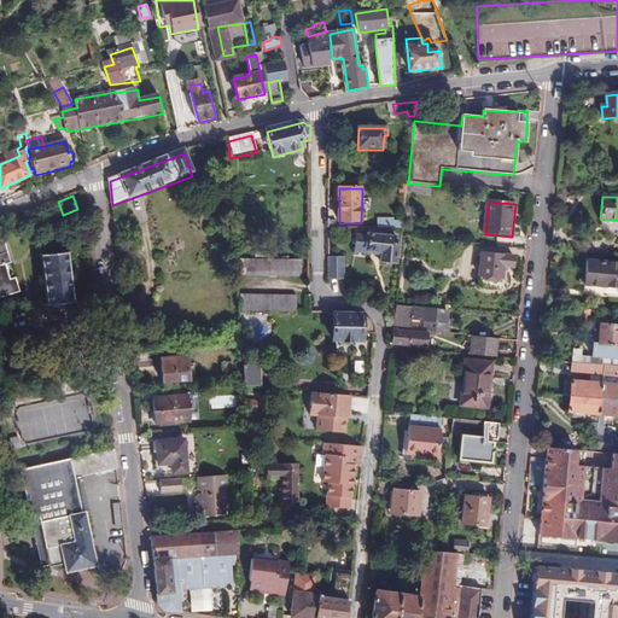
[(121,210),(112,211),(116,233),(121,232),(120,228),(124,227),(121,210)]
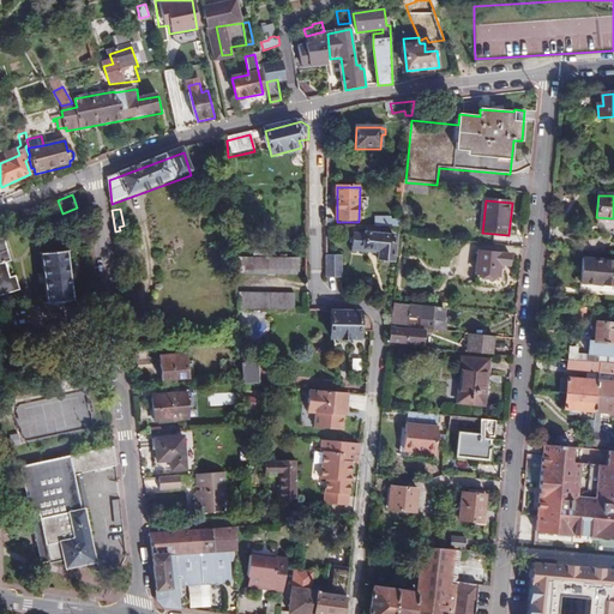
[(377,229),(402,229),(402,221),(392,222),(392,218),(375,218),(377,229)]
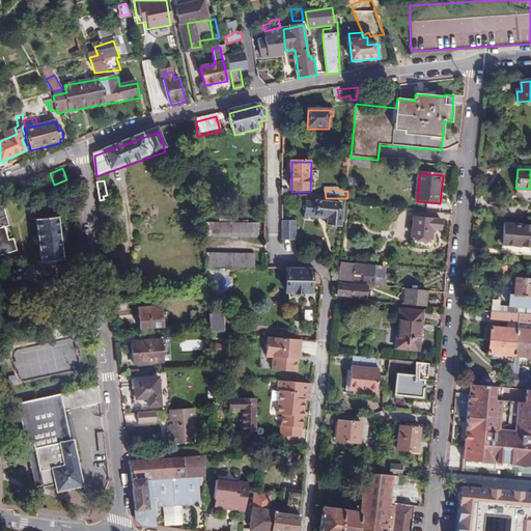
[(331,225),(337,226),(340,226),(342,206),(327,205),(327,200),(317,200),(317,204),(316,204),(315,217),(330,218),(329,225),(331,225)]
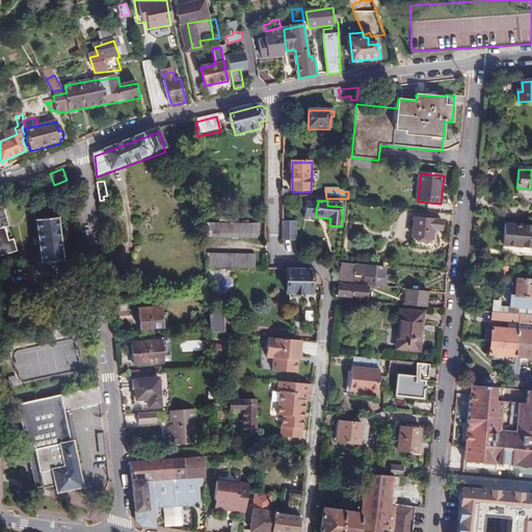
[(0,209),(0,258),(12,255),(6,230),(10,228),(5,208),(0,209)]
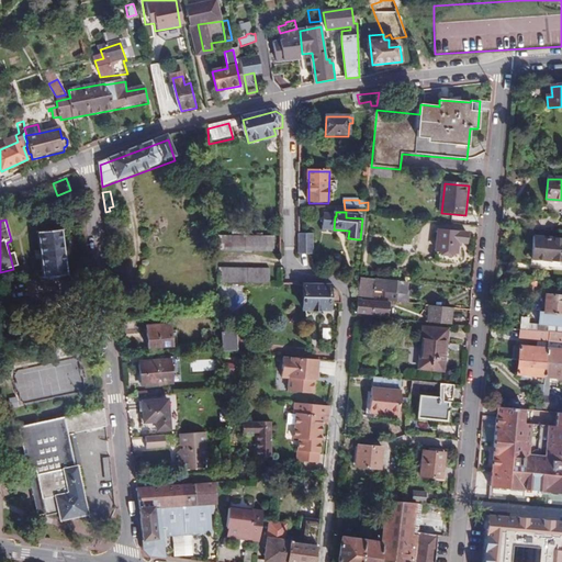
[(38,234),(40,237),(41,251),(36,253),(37,260),(41,260),(43,279),(66,277),(65,257),(68,257),(68,249),(64,249),(62,232),(38,234)]
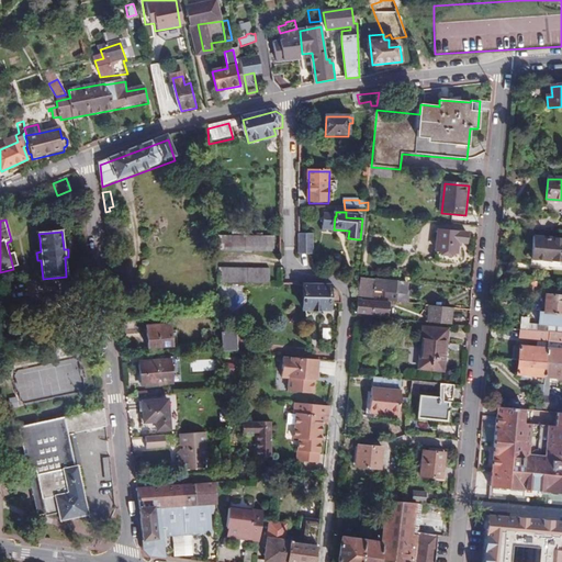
[(313,253),(312,232),(299,233),(300,254),(313,253)]
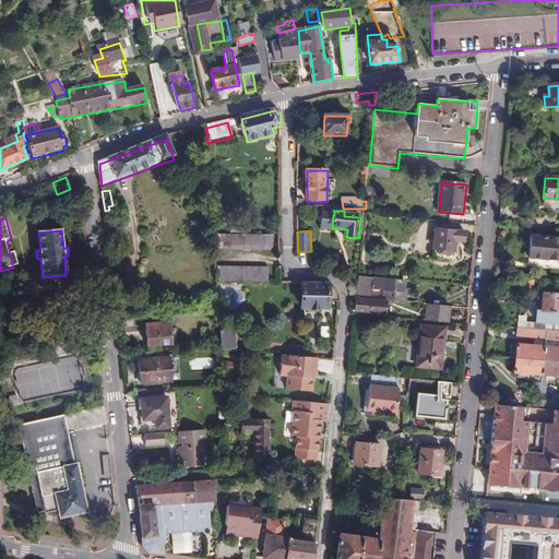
[(464,244),(465,234),(437,230),(435,251),(440,252),(440,256),(450,257),(450,253),(455,253),(455,246),(459,246),(459,244),(464,244)]
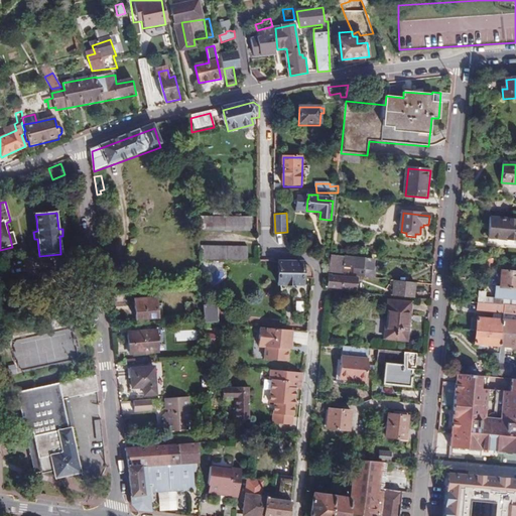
[(198,221),(199,235),(258,234),(257,220),(198,221)]
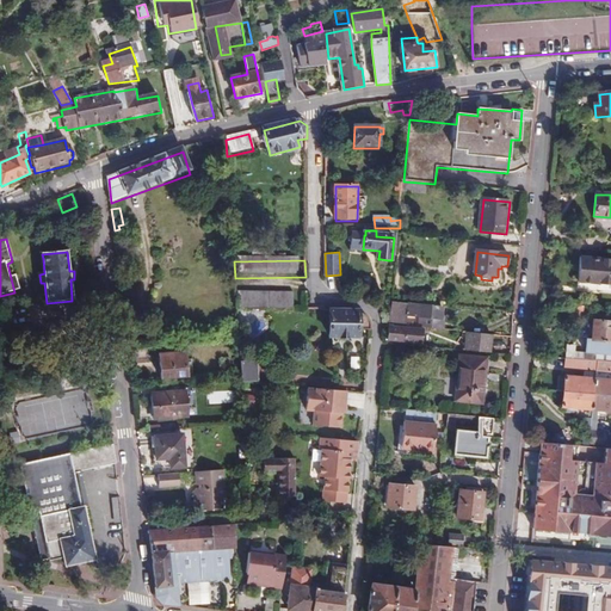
[(610,261),(578,260),(576,272),(584,273),(582,285),(598,287),(610,287),(610,261)]
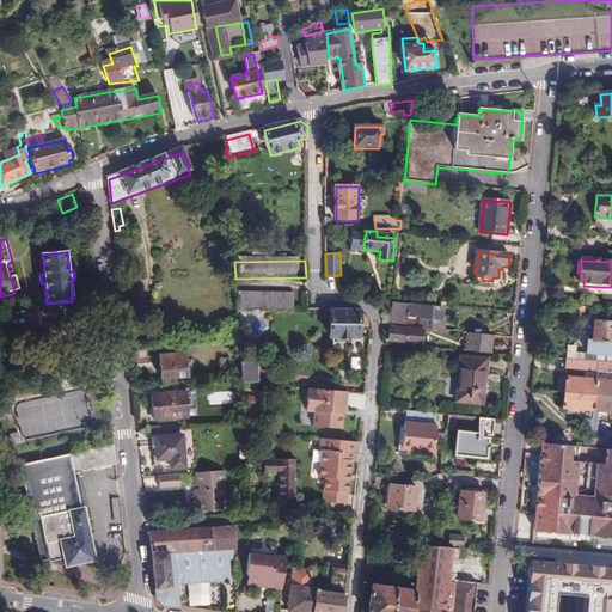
[(20,292),(12,262),(7,264),(14,293),(20,292)]
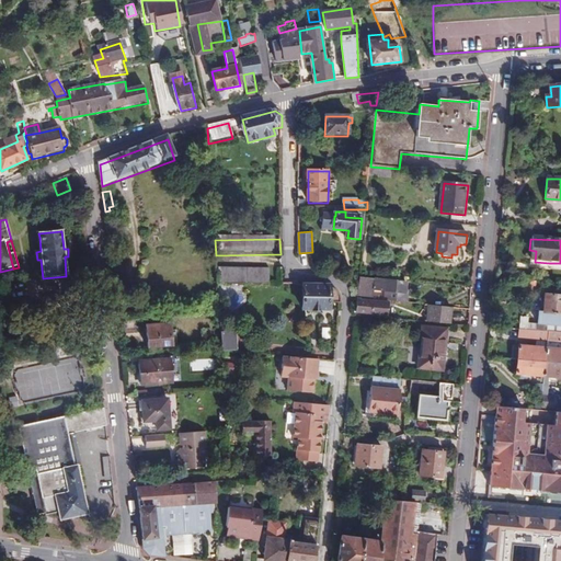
[(536,251),(529,250),(528,271),(548,273),(549,263),(535,262),(536,251)]
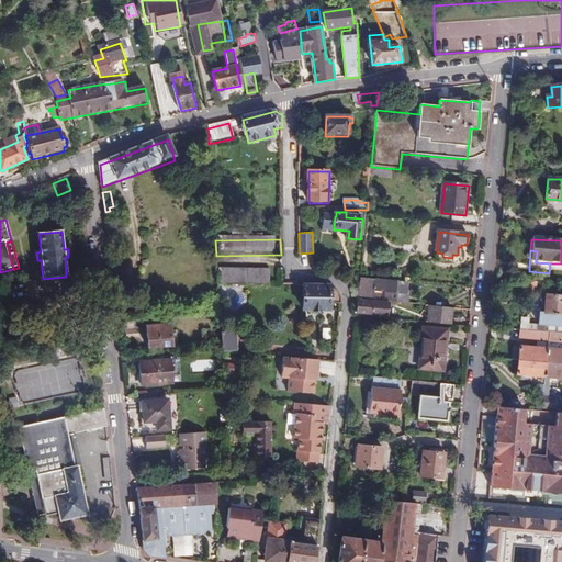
[(217,274),(218,288),(283,287),(282,272),(217,274)]
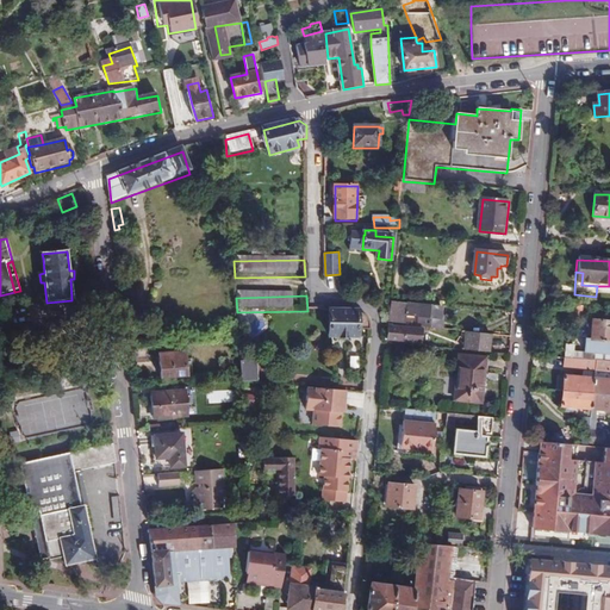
[(421,328),(443,330),(444,322),(441,321),(442,310),(409,307),(409,318),(421,318),(421,328)]
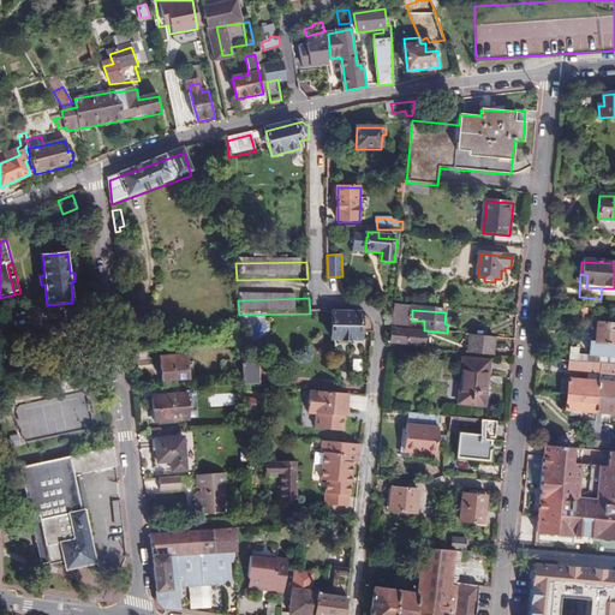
[(358,312),(332,314),(334,340),(362,340),(362,333),(374,333),(369,320),(358,312)]
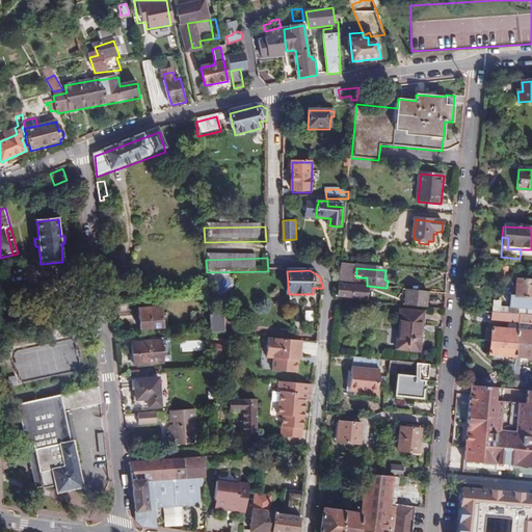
[(491,303),(490,313),(494,313),(521,315),(531,316),(531,281),(524,281),(524,276),(517,275),(516,280),(508,280),(506,296),(511,297),(511,309),(500,308),(500,303),(491,303)]
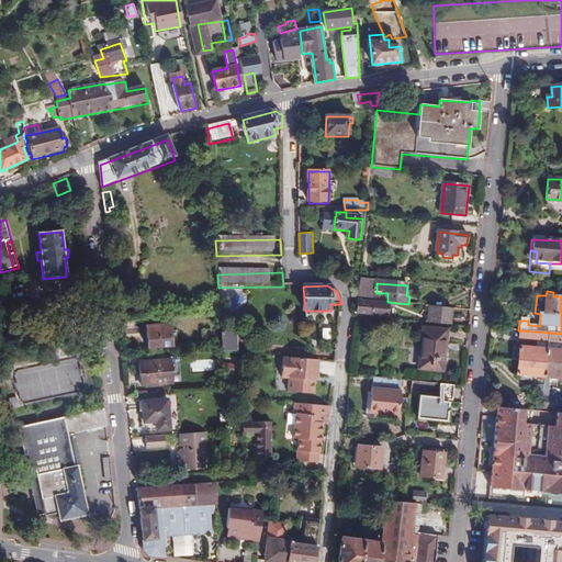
[(381,316),(382,304),(362,302),(361,315),(381,316)]
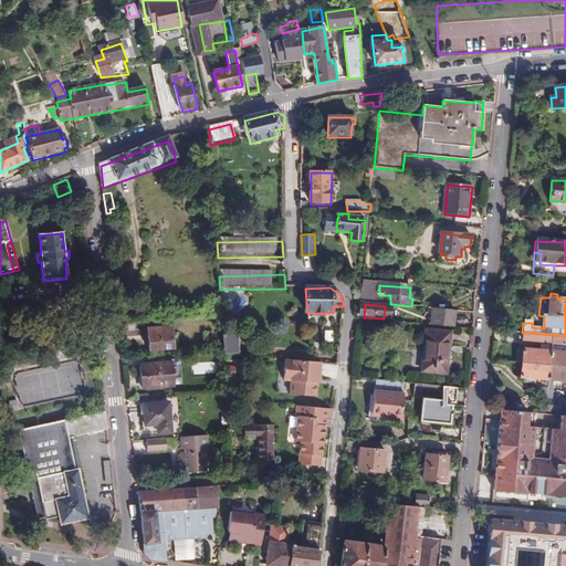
[(462,315),(431,312),(430,320),(453,322),(453,325),(461,325),(462,315)]
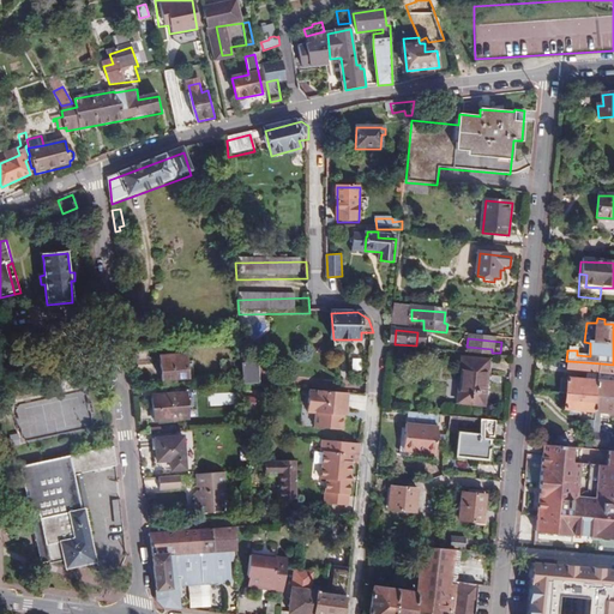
[(164,383),(187,380),(186,369),(186,356),(162,357),(164,383)]
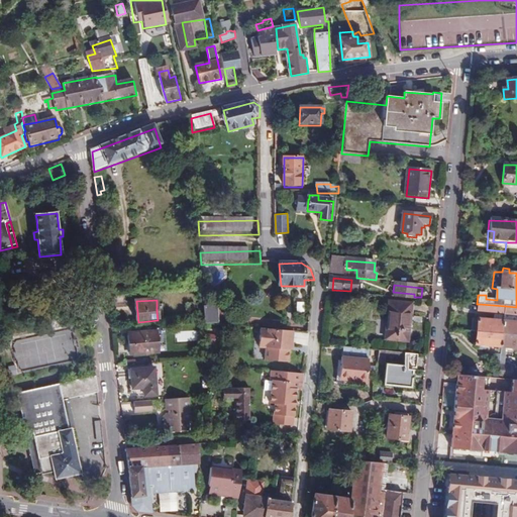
[(411,305),(389,303),(386,340),(408,342),(411,305)]
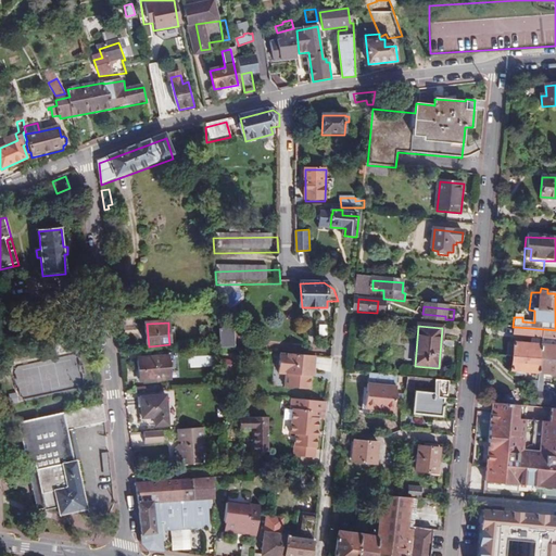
[(544,329),(516,327),(515,337),(529,338),(530,335),(543,335),(544,329)]
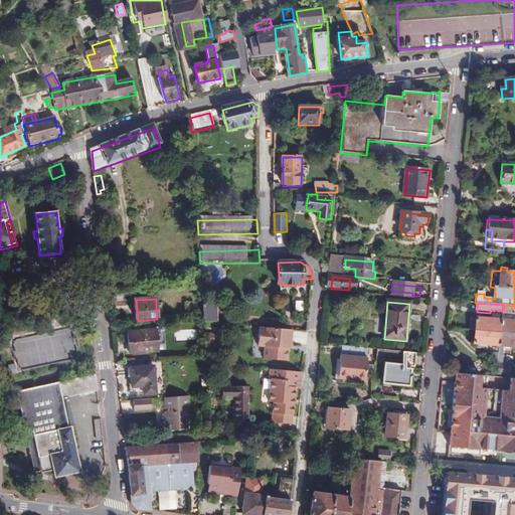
[(503,310),(502,321),(501,334),(514,334),(514,306),(504,305),(503,310)]
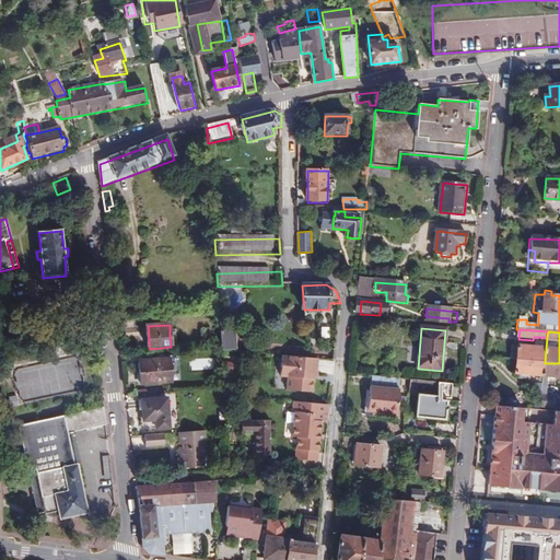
[(221,336),(222,351),(222,354),(234,356),(233,335),(221,336)]
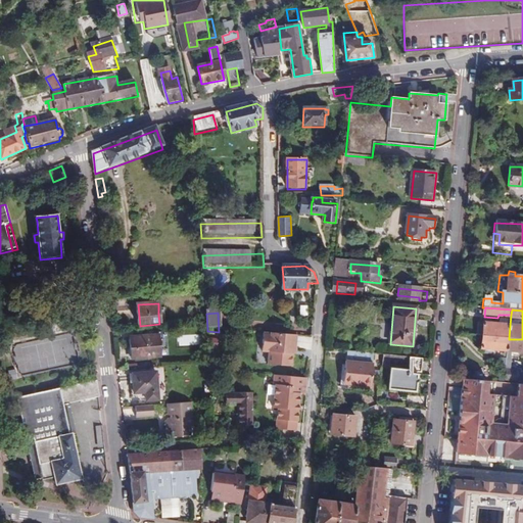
[(479,323),(478,336),(483,337),(509,339),(510,326),(479,323)]
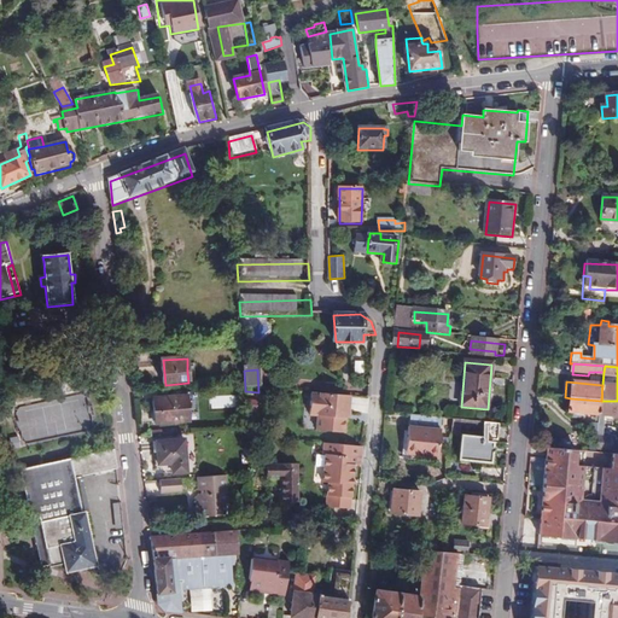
[(350,397),(312,395),(310,417),(318,417),(316,432),(344,435),(345,420),(344,419),(345,413),(349,414),(350,397)]
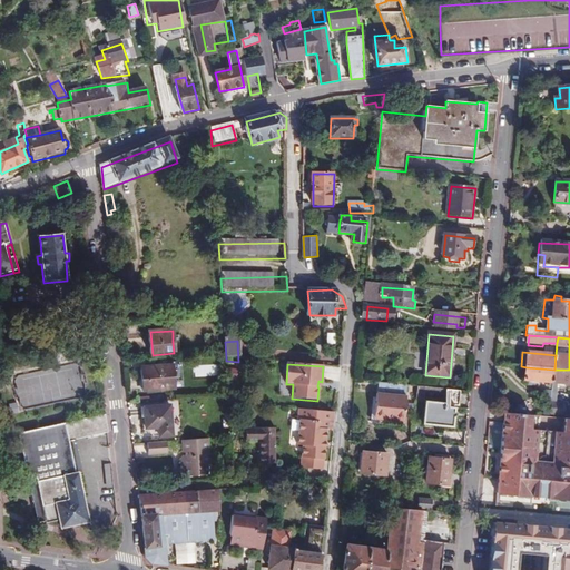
[(554,370),(527,367),(526,381),(530,382),(531,384),(539,384),(539,382),(553,383),(554,370)]
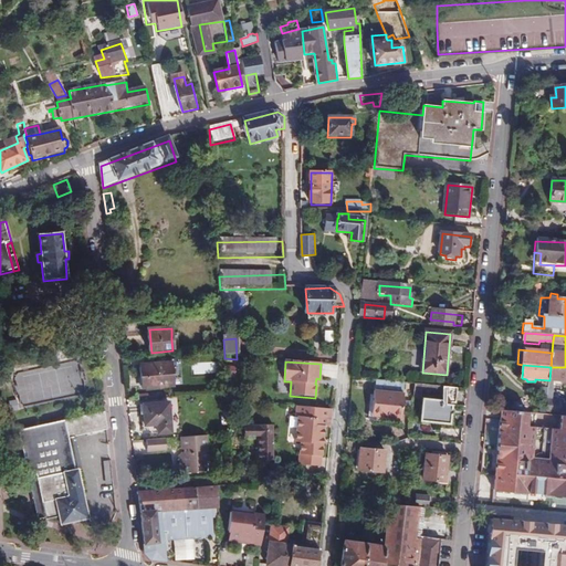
[(174,390),(173,366),(140,367),(143,391),(174,390)]
